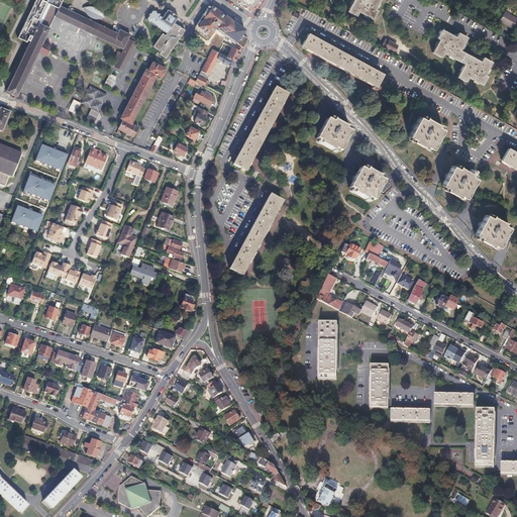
[(62,0),(34,0),(17,37),(28,43),(37,23),(48,28),(52,30),(58,19),(54,17),(59,6),(62,0)]
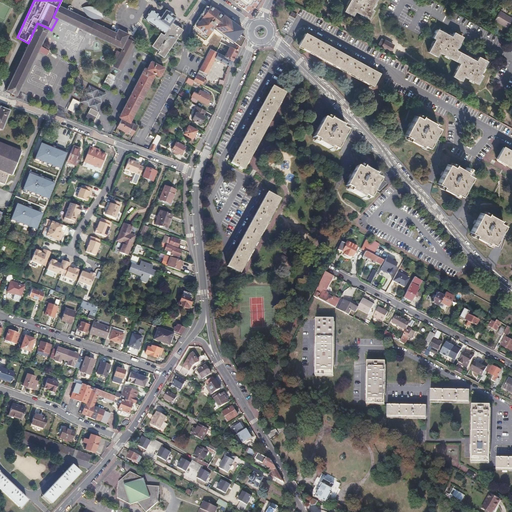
[(231,0),(246,11),(250,10),(252,6),(256,8),(261,0),(231,0)]
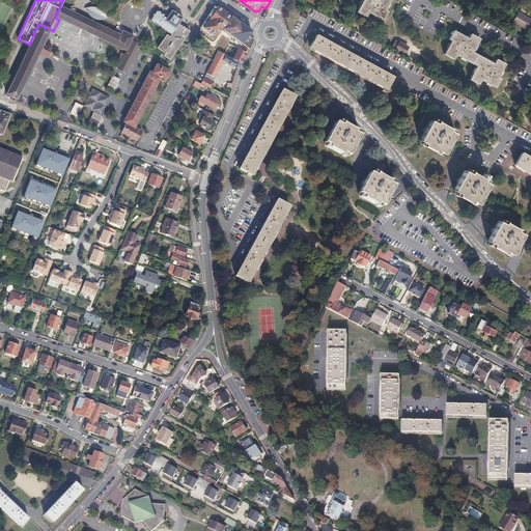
[(362,0),(356,12),(365,18),(368,14),(383,22),(388,11),(385,10),(390,0),(362,0)]
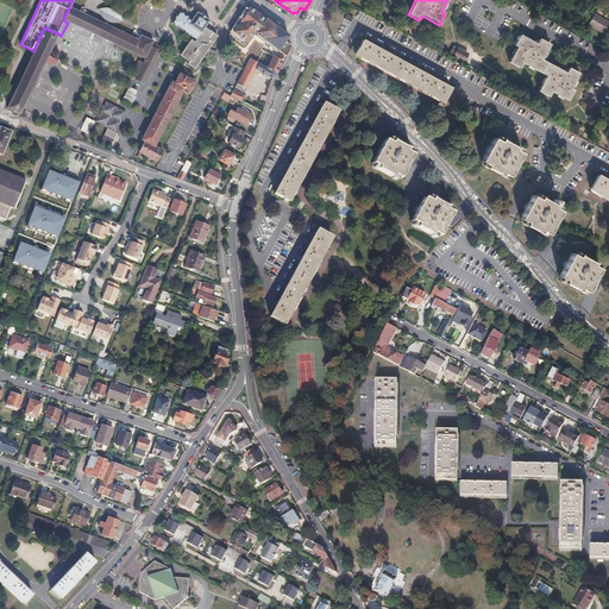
[(68,23),(144,58),(152,41),(140,36),(138,39),(111,26),(111,25),(111,22),(114,23),(117,22),(118,22),(120,18),(118,14),(114,12),(111,10),(108,8),(105,8),(101,10),(100,13),(101,16),(104,18),(101,20),(100,22),(69,7),(63,20),(68,23)]
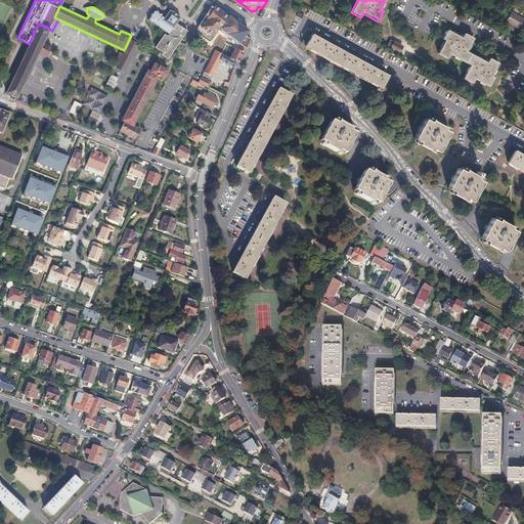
[(250,34),(249,32),(250,31),(231,17),(223,11),(221,9),(217,6),(215,8),(213,6),(198,28),(204,32),(203,33),(210,38),(212,36),(213,37),(217,30),(219,32),(237,44),(238,43),(245,48),(251,40),(249,39),(250,38),(250,37),(250,35),(250,34)]
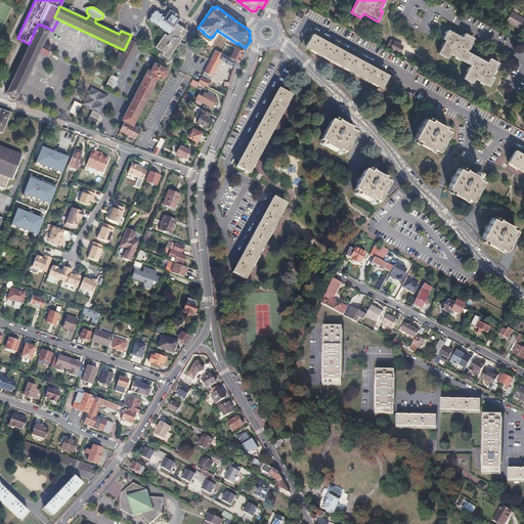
[(159,14),(160,13),(157,11),(155,9),(151,14),(147,19),(153,23),(157,26),(168,34),(172,36),(179,26),(175,24),(176,23),(180,17),(169,10),(165,16),(162,15),(161,16),(159,14)]
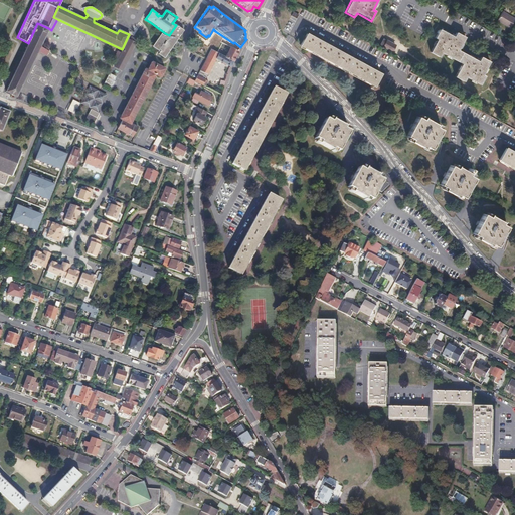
[(514,18),(502,11),(497,21),(509,28),(514,18)]
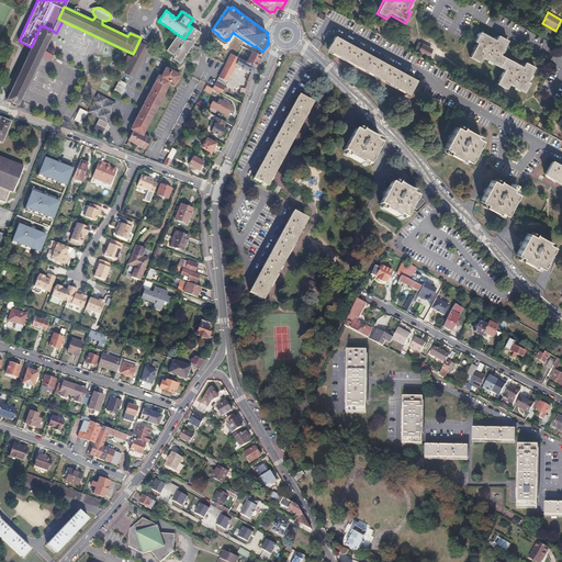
[(53,31),(41,25),(31,47),(6,99),(17,104),(40,58),(43,52),(45,47),(53,31)]
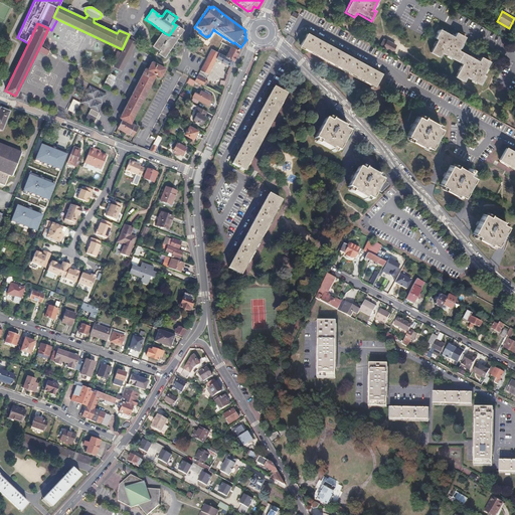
[(164,58),(183,30),(179,27),(177,26),(176,25),(169,35),(165,33),(164,35),(161,33),(157,39),(152,46),(158,50),(159,49),(161,50),(159,52),(158,54),(164,58)]
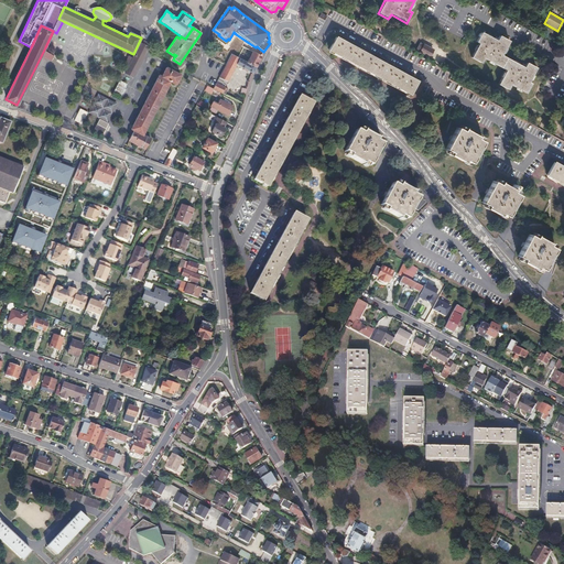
[(480,64),(484,60),(505,72),(497,85),(508,90),(510,86),(525,94),(531,84),(529,83),(537,68),(527,63),(524,67),(502,55),(510,41),(500,35),(497,41),(481,32),(476,42),(478,43),(470,57),(480,64)]
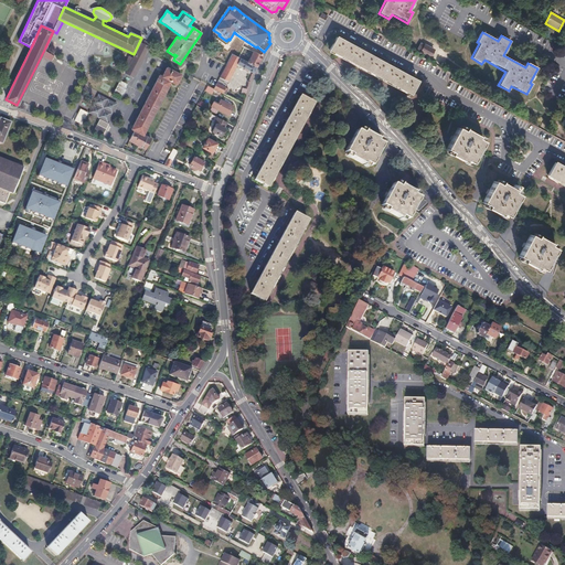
[(336,35),(328,49),(409,92),(417,80),(336,35)]
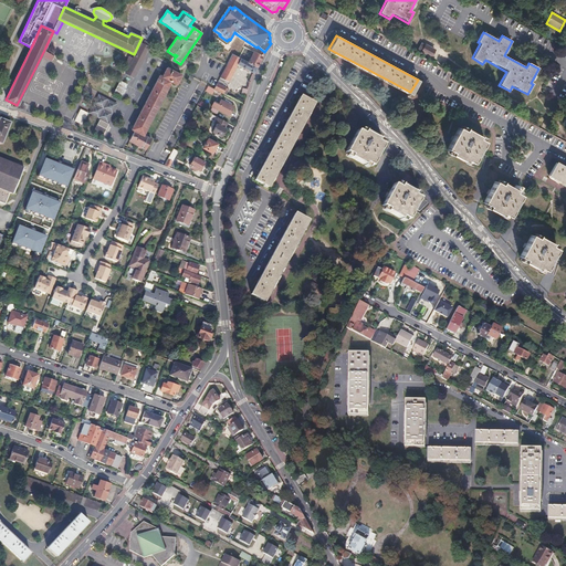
[(143,44),(140,43),(133,59),(129,56),(125,63),(129,65),(125,74),(133,79),(149,48),(143,44)]
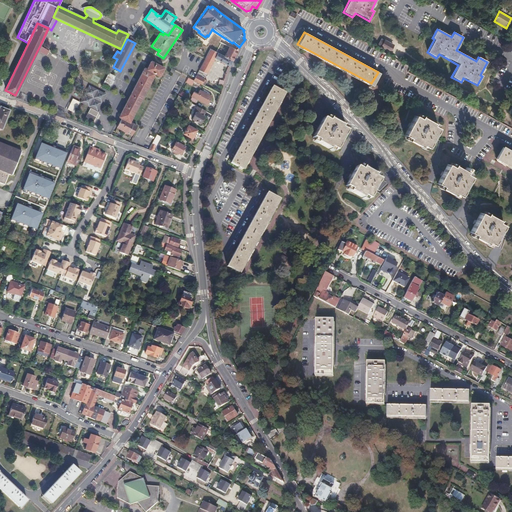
[(385,40),(385,41),(382,46),(382,47),(390,51),(393,45),(385,40)]
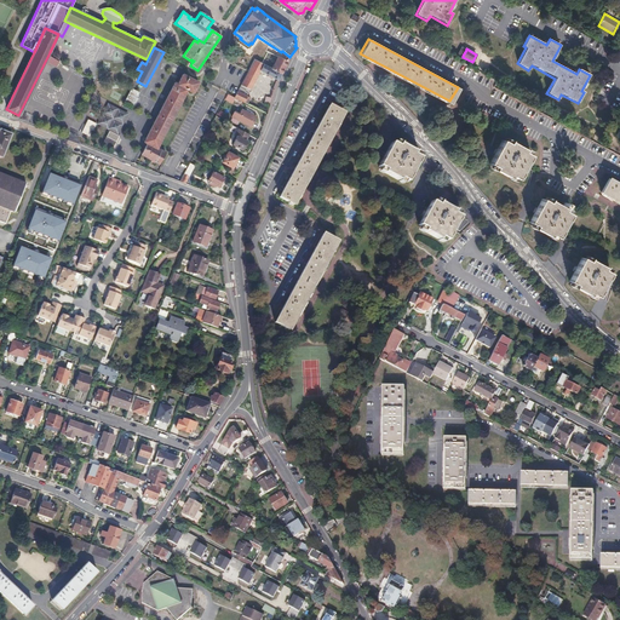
[(47,57),(44,64),(47,65),(47,63),(56,67),(58,62),(47,57)]
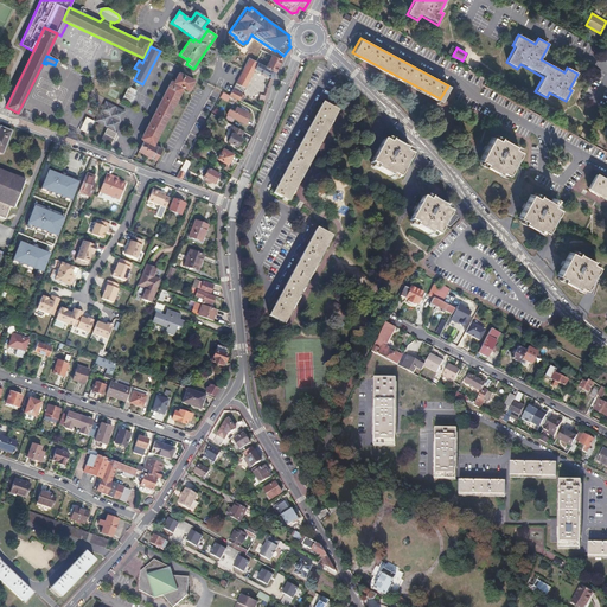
[(279,61),(272,57),(266,68),(275,72),(281,62),(279,61)]
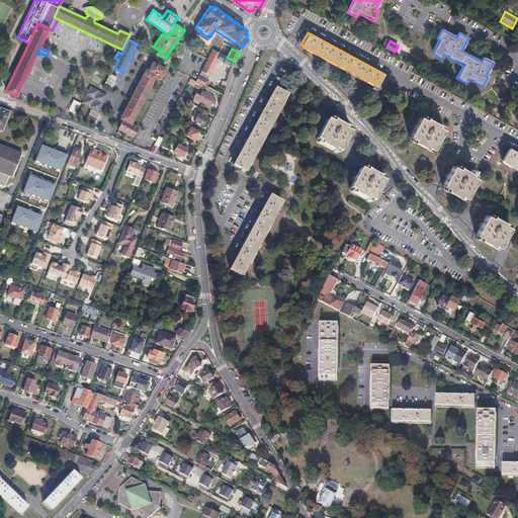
[(213,51),(212,50),(206,61),(201,71),(203,73),(208,75),(216,62),(218,59),(217,59),(220,54),(219,54),(213,51)]
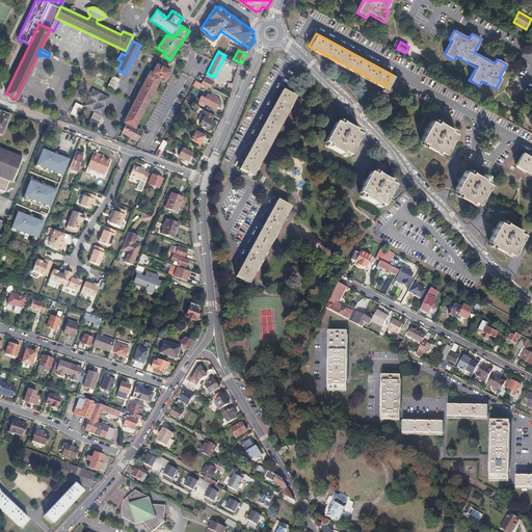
[(222,60),(223,60),(225,61),(228,63),(238,69),(241,63),(233,59),(225,55),(222,60)]
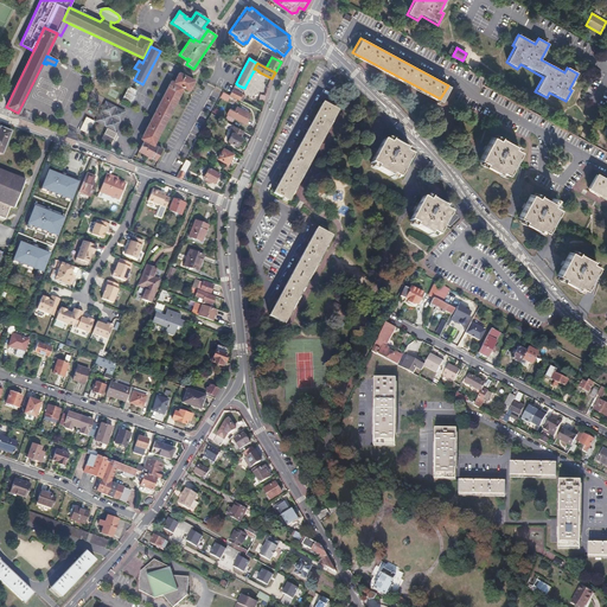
[(193,81),(179,74),(173,83),(183,88),(189,91),(193,81)]
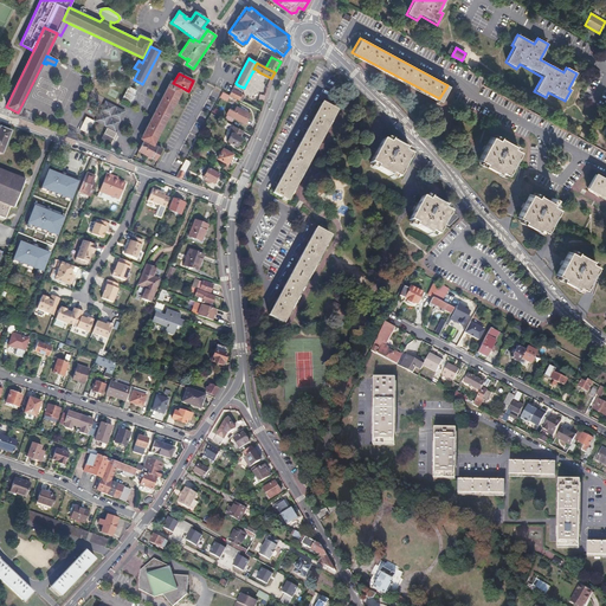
[(173,83),(171,82),(141,139),(143,140),(144,140),(153,144),(182,88),(173,83)]
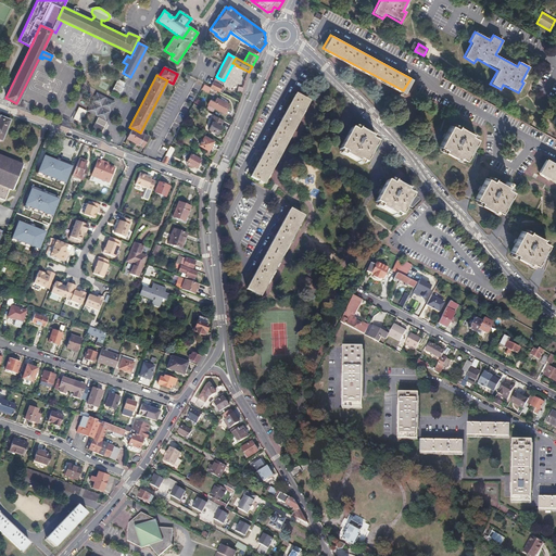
[(224,88),(213,81),(212,85),(210,87),(222,93),(224,88)]
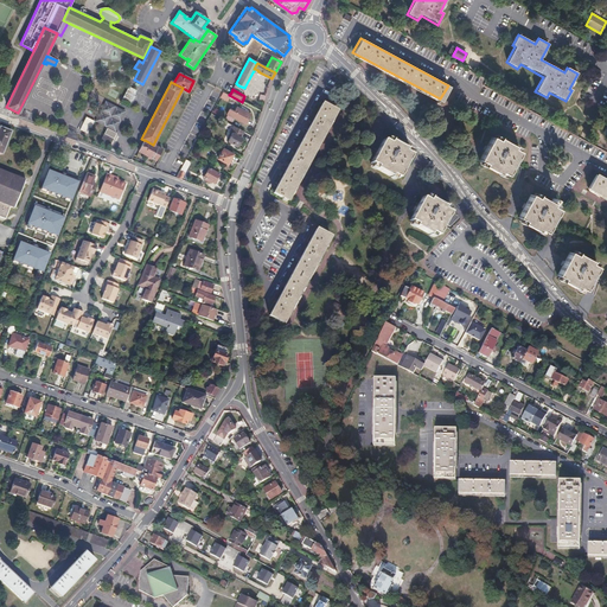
[(247,96),(243,103),(261,112),(266,96),(260,95),(259,102),(247,96)]
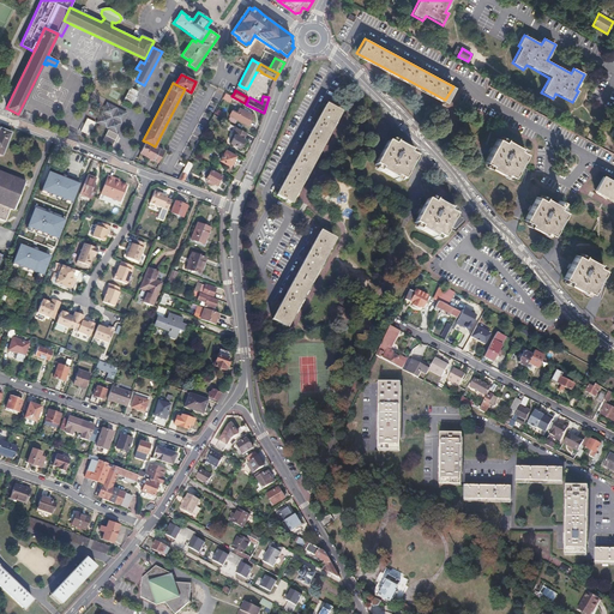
[(126,113),(104,102),(95,122),(108,130),(115,133),(126,113)]
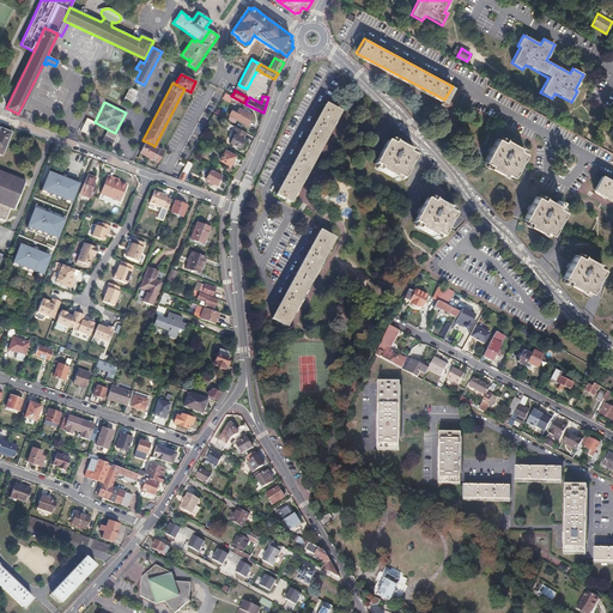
[(338,110),(323,103),(275,194),(290,201),(293,194),(305,171),(338,110)]
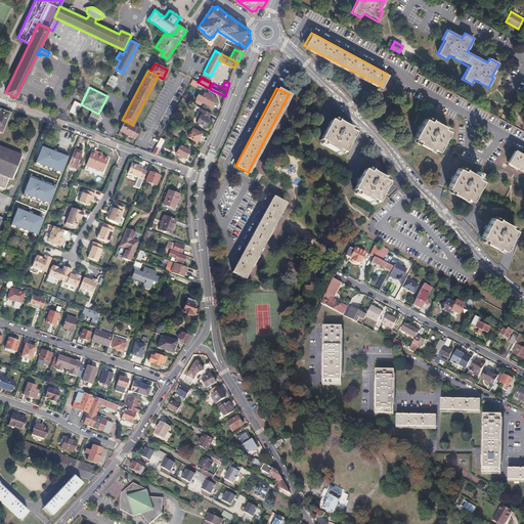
[(198,94),(195,99),(212,107),(216,98),(204,92),(202,96),(198,94)]
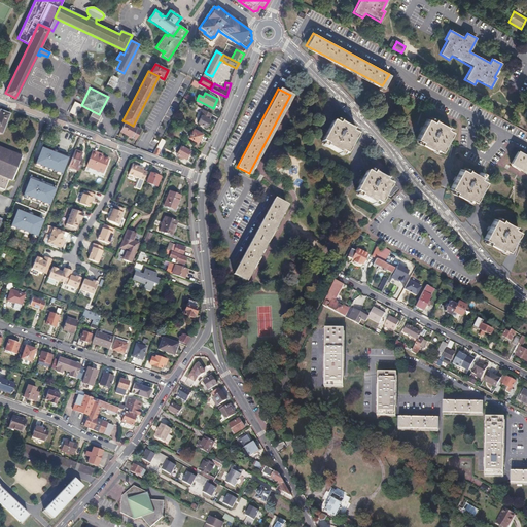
[(200,114),(202,115),(200,118),(198,118),(197,120),(198,121),(198,123),(205,127),(207,124),(208,124),(209,120),(208,118),(211,114),(203,109),(200,114)]
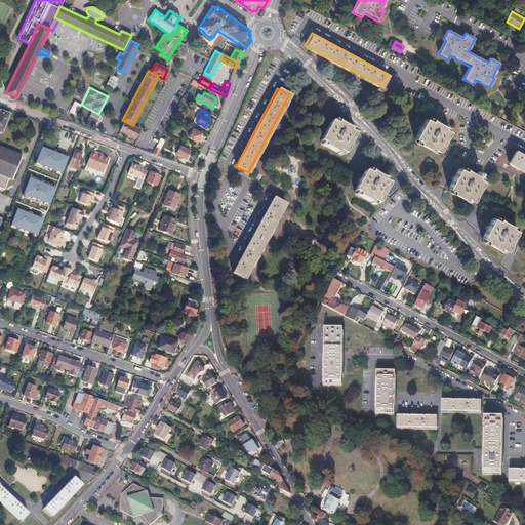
[(9,114),(0,110),(0,132),(1,133),(9,114)]
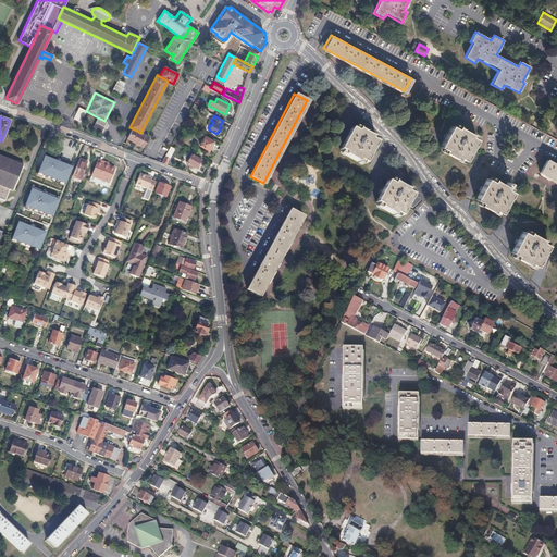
[(104,121),(98,118),(93,128),(100,133),(106,122),(104,121)]
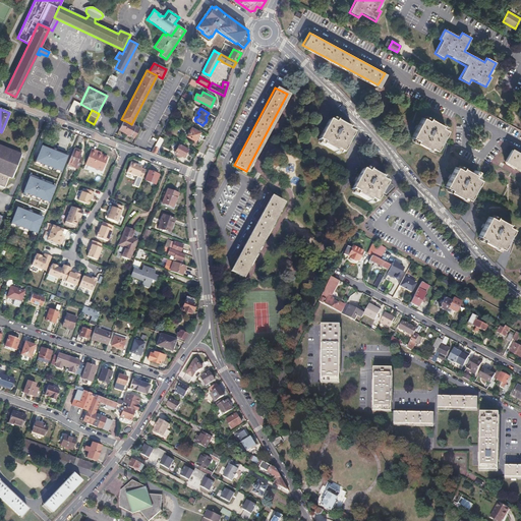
[(427,120),(421,117),(410,137),(416,140),(415,141),(428,149),(429,148),(435,151),(446,130),(441,127),(442,125),(428,118),(427,120)]
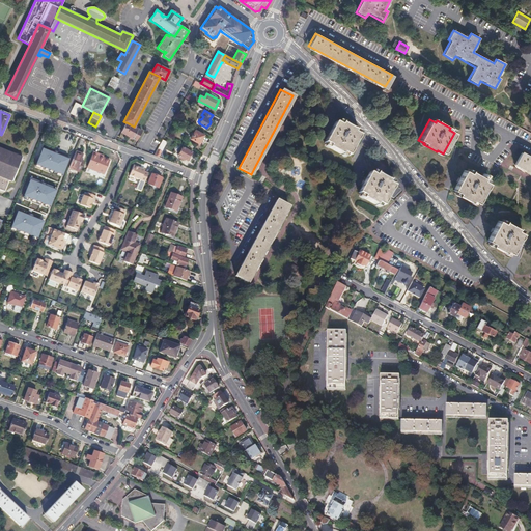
[(339,123),(334,121),(324,141),(329,144),(328,146),(341,154),(342,151),(348,155),(359,134),(354,131),(355,129),(341,121),(339,123)]
